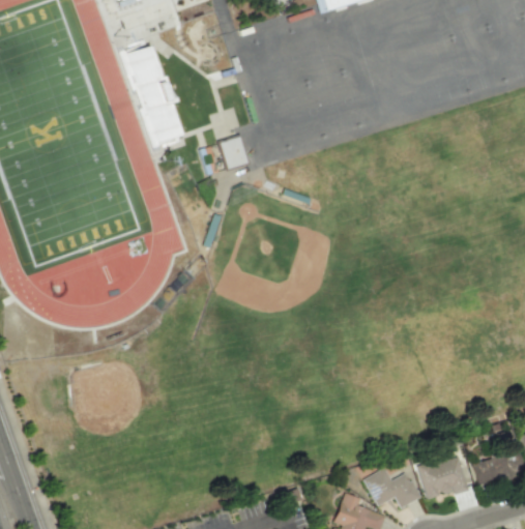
[(309,0),(314,8),(352,0),(309,0)]
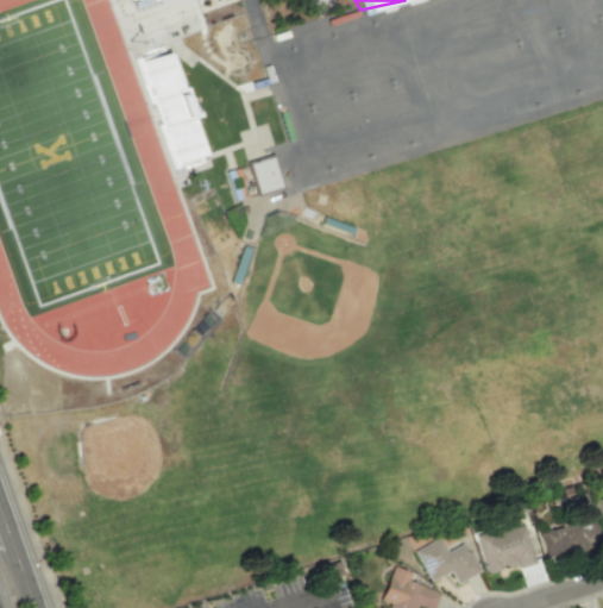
[(207,156),(195,123),(171,131),(183,165),(207,156)]
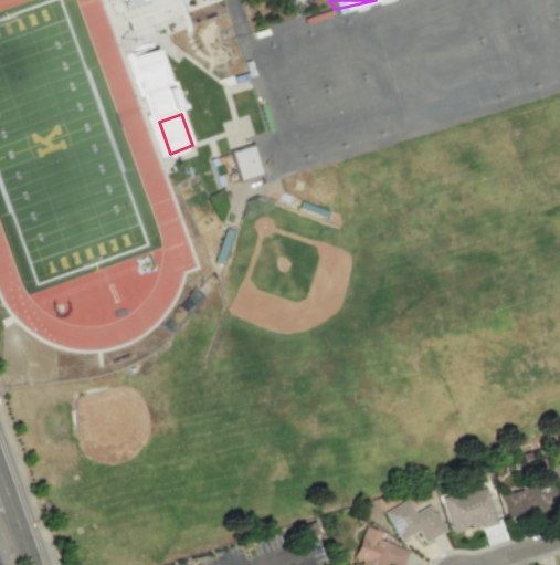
[(234,153),(243,181),(265,175),(255,146),(234,153)]
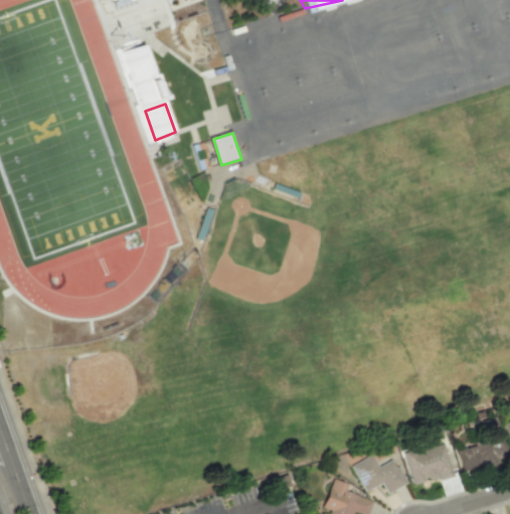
[(498,418),(480,423),(486,444),(458,451),(464,473),(509,461),(498,418)]
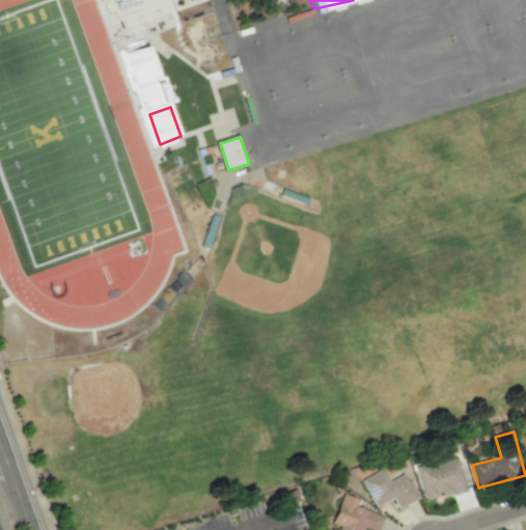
[(428,501),(454,493),(455,496),(470,492),(460,456),(418,469),(428,501)]
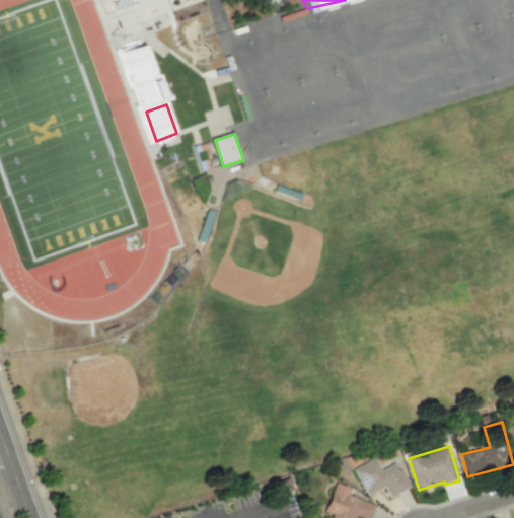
[(412,489),(399,462),(382,470),(377,459),(356,469),(368,496),(387,488),(391,498),(412,489)]
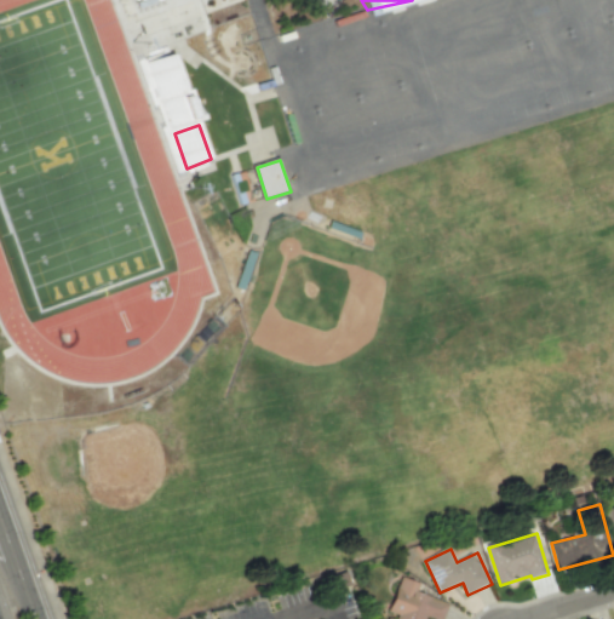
[(445,618),(451,603),(419,592),(423,584),(403,577),(388,618),(445,618)]
